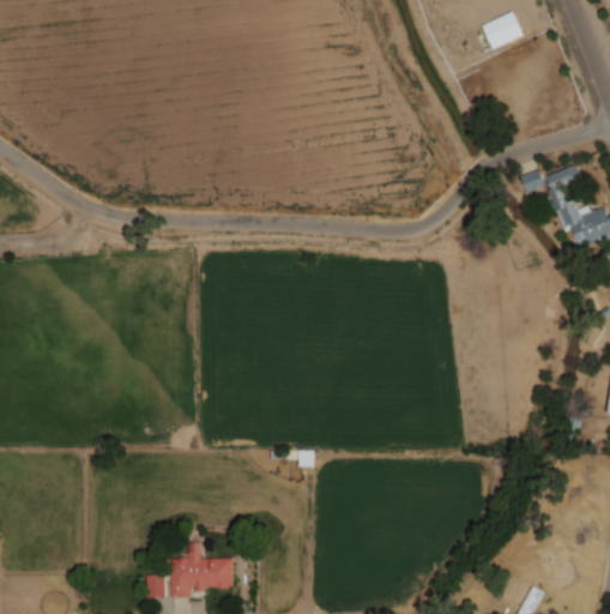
[(481,25),(490,48),(521,36),(512,12),(481,25)]
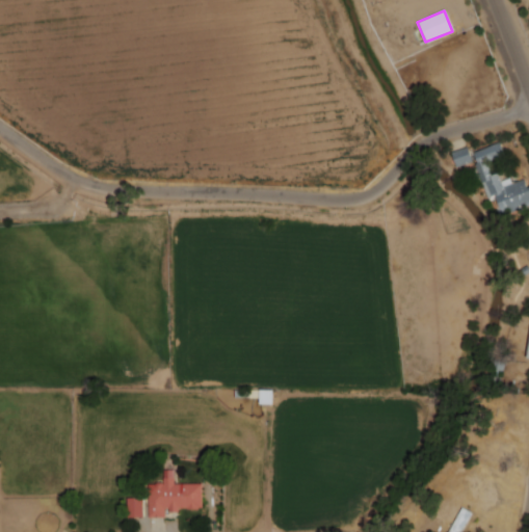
[(501,141),(506,154),(487,162),(493,175),(499,171),(505,186),(525,178),(528,187),(528,207),(527,208),(528,212),(524,213),(520,210),(504,216),(500,217),(496,207),(500,206),(498,201),(490,204),(481,183),(474,186),(469,171),(477,168),(477,164),(479,163),(475,153),(501,141)]
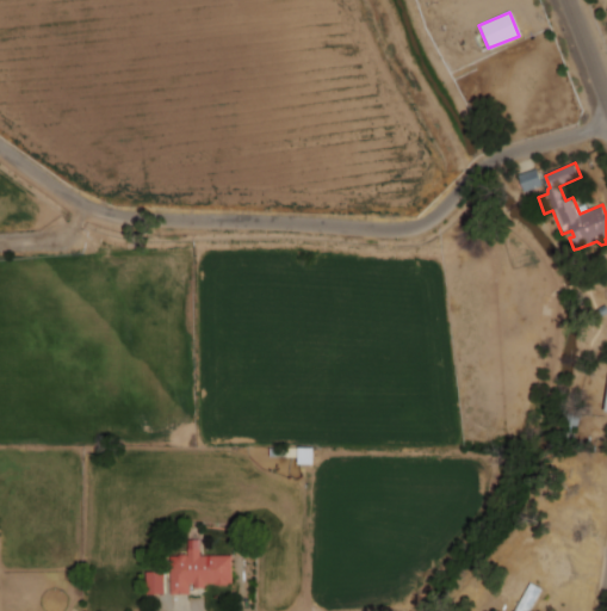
[(542,186),(537,170),(518,176),(522,192),(542,186)]
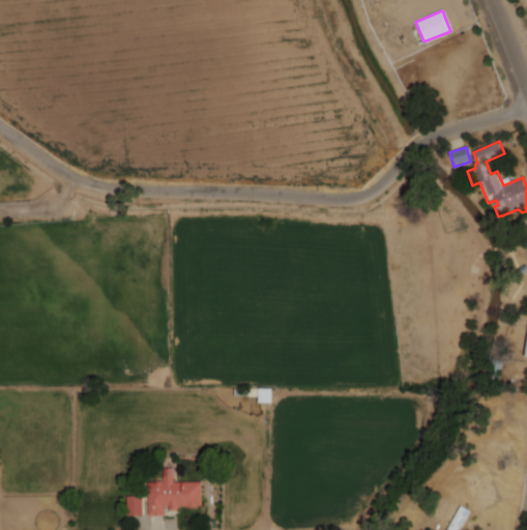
[(501,363),(492,359),(485,379),(494,383),(501,363)]
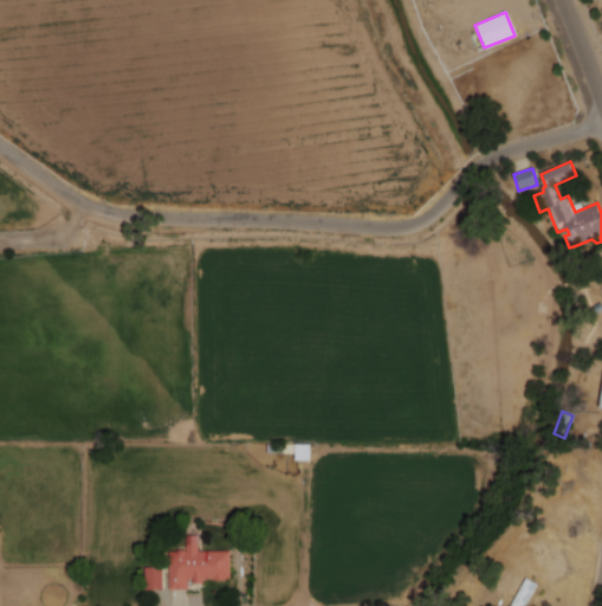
[(186,536),(196,535),(198,553),(230,553),(231,580),(226,580),(226,581),(213,582),(213,579),(204,579),(204,585),(193,585),(193,579),(188,579),(188,590),(170,590),(169,553),(175,553),(177,550),(183,550),(186,552),(186,536)]
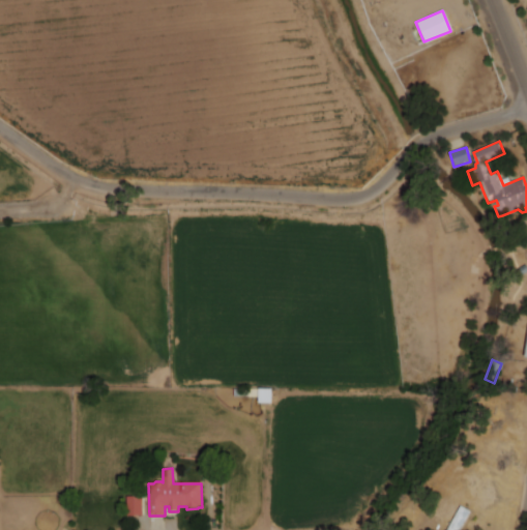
[(125,516),(142,516),(142,495),(125,495),(125,516)]
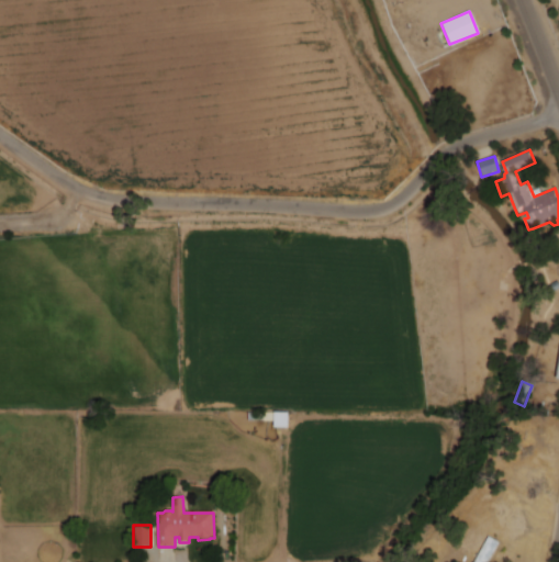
[(473,561),(488,561),(500,542),(490,536),(473,561)]
